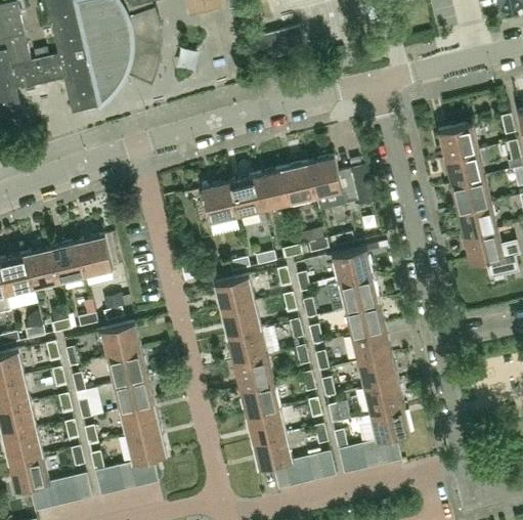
[(161,33),(160,26),(158,18),(157,14),(156,10),(155,6),(153,6),(151,0),(150,0),(46,0),(59,54),(48,56),(35,59),(30,61),(16,1),(0,4),(0,41),(5,40),(7,48),(0,50),(0,120),(23,115),(23,114),(22,114),(16,90),(64,78),(72,111),(72,112),(102,104),(102,103),(101,103),(98,87),(99,87),(102,84),(105,81),(109,78),(111,75),(122,82),(123,81),(120,79),(124,72),(151,84),(155,77),(156,73),(157,70),(158,66),(159,62),(160,58),(160,55),(161,48),(161,40),(161,37),(161,33)]
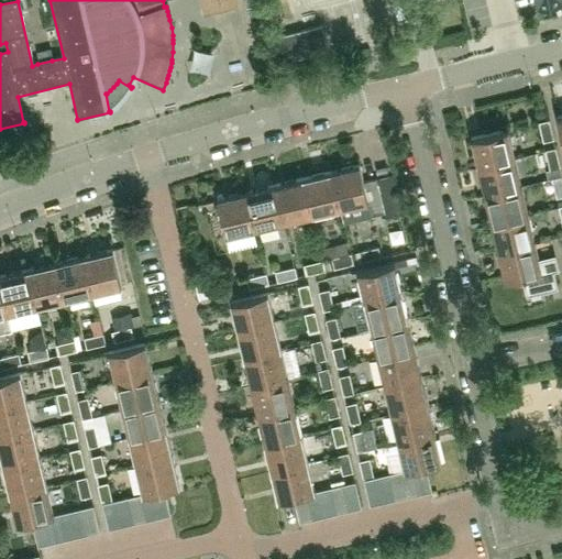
[(296,34),(268,41),(275,67),(302,59),(296,34)]
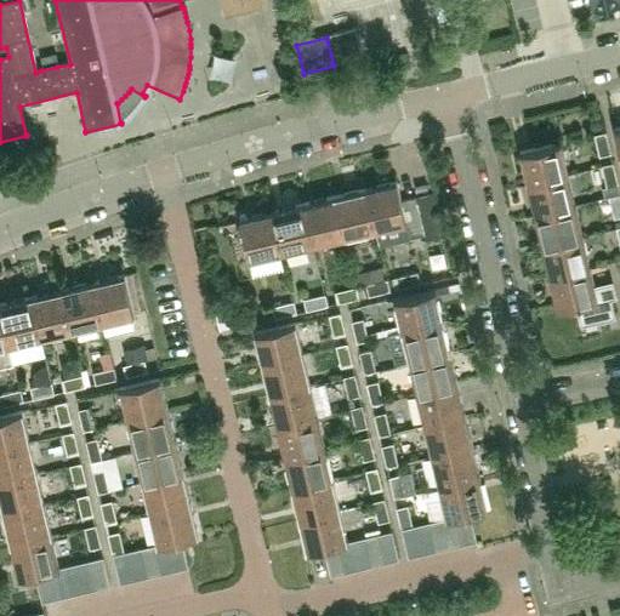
[(55,57),(39,61),(41,70),(57,67),(55,57)]
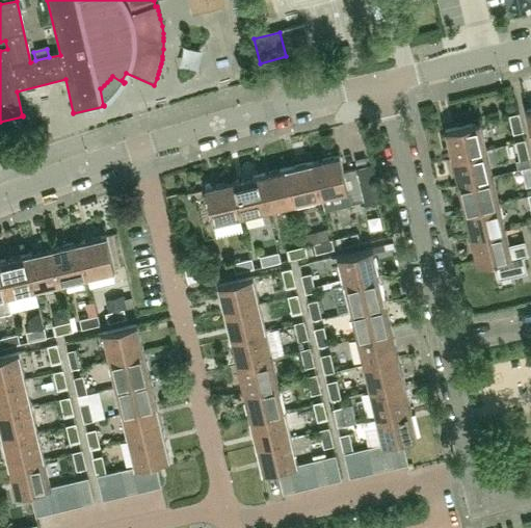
[(255,64),(250,49),(240,51),(244,66),(243,66),(243,67),(255,64)]
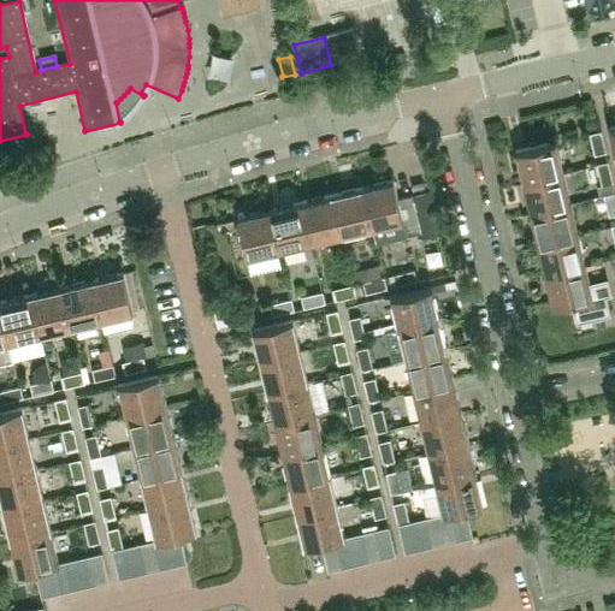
[(250,98),(265,96),(264,77),(249,78),(250,98)]
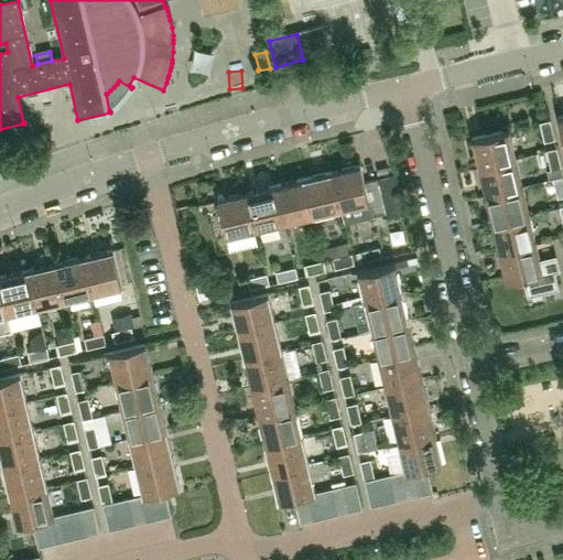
[(543,146),(552,143),(548,124),(538,127),(543,146)]
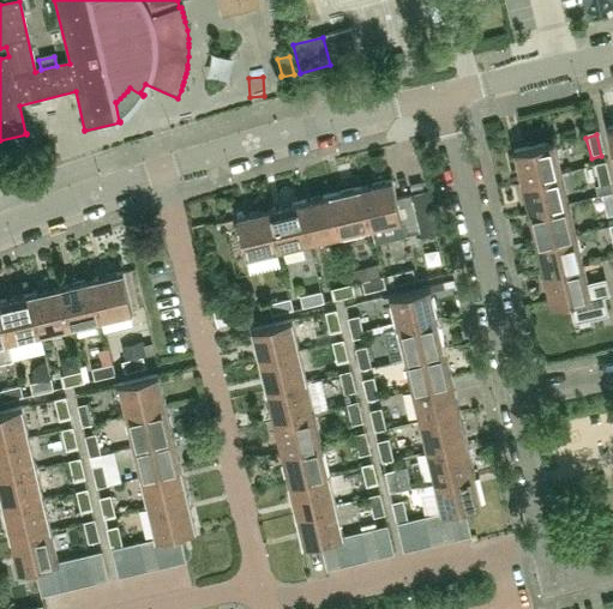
[(560,176),(553,144),(512,154),(520,186),(560,176)]
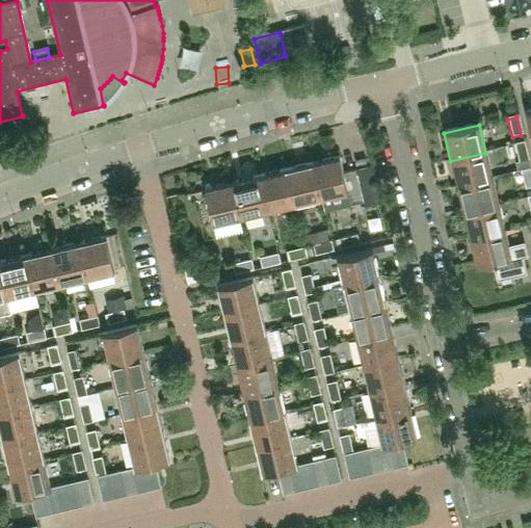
[(518,163),(527,161),(523,143),(513,146),(518,163)]
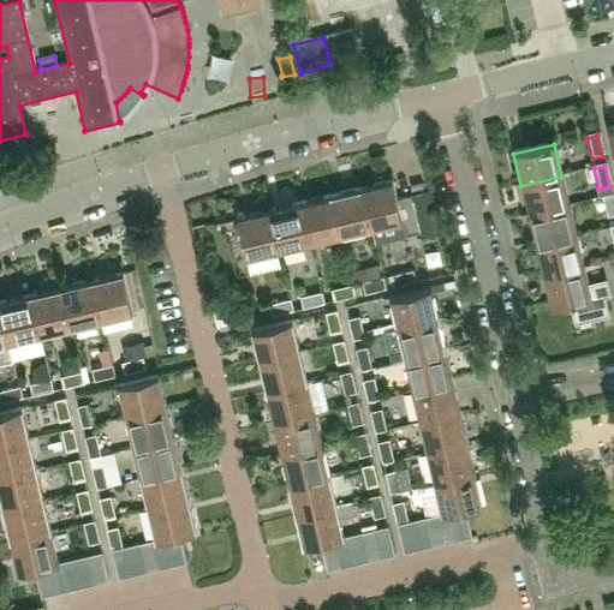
[(568,207),(561,177),(520,186),(528,216),(568,207)]
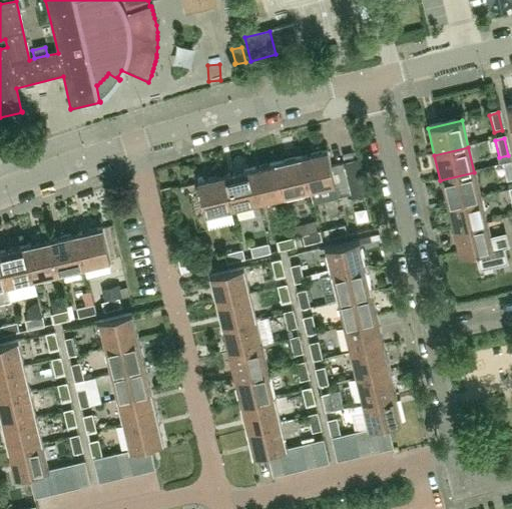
[(309,193),(336,186),(339,199),(361,194),(353,163),(330,168),(327,153),(301,159),(309,193)]
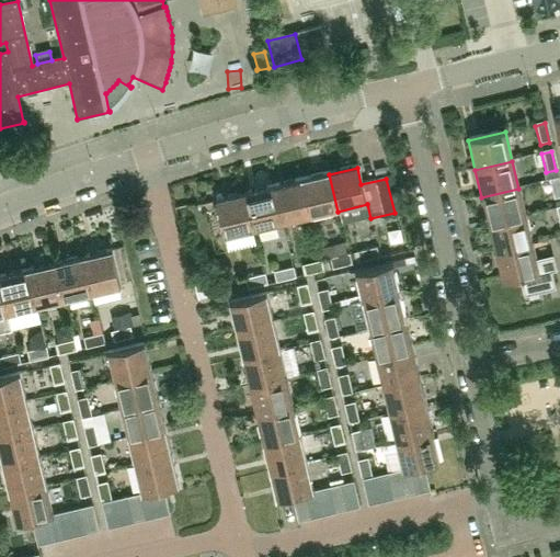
[(338,212),(329,174),(300,181),(309,218),(338,212)]
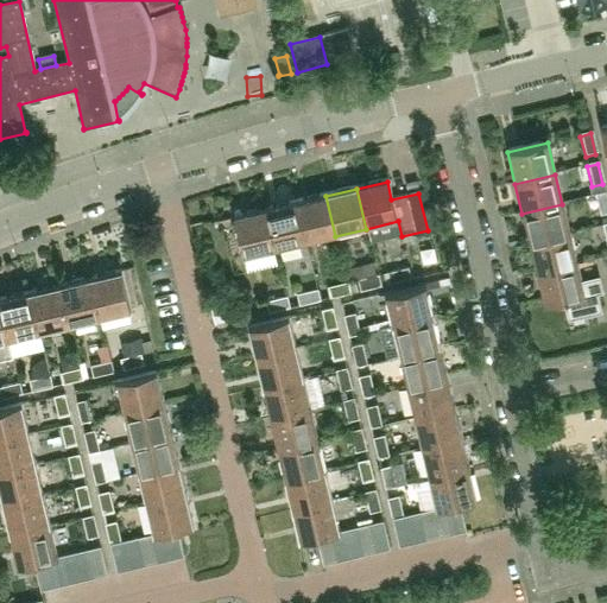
[(606,215),(606,203),(605,194),(594,196),(600,217),(606,215)]
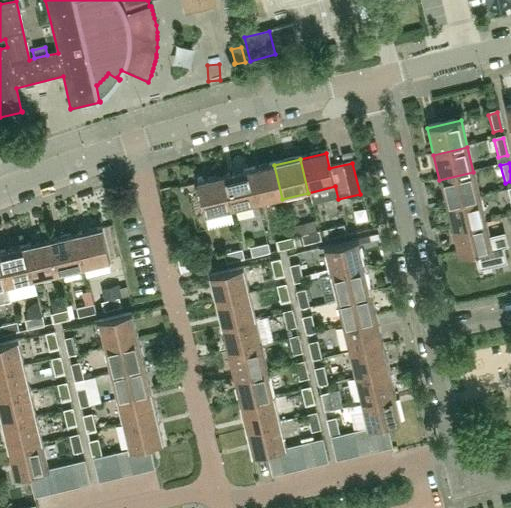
[(282,199),(274,165),(248,171),(256,201),(256,205),(273,201),(282,199)]
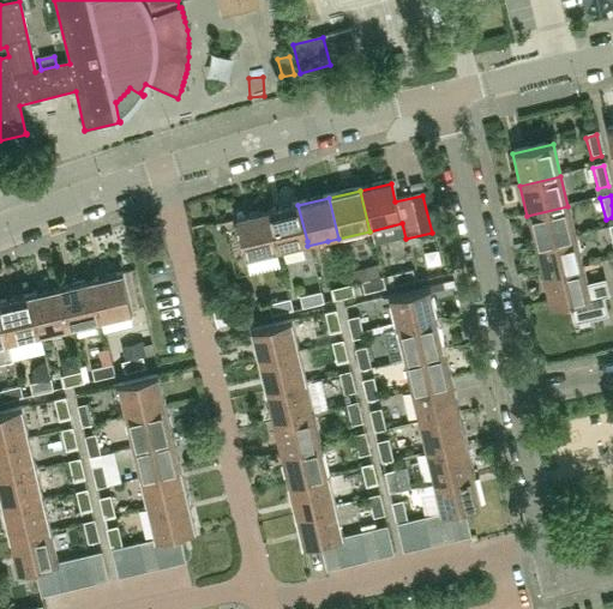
[(307,241),(298,205),(266,212),(274,241),(277,253),(307,246),(307,241)]
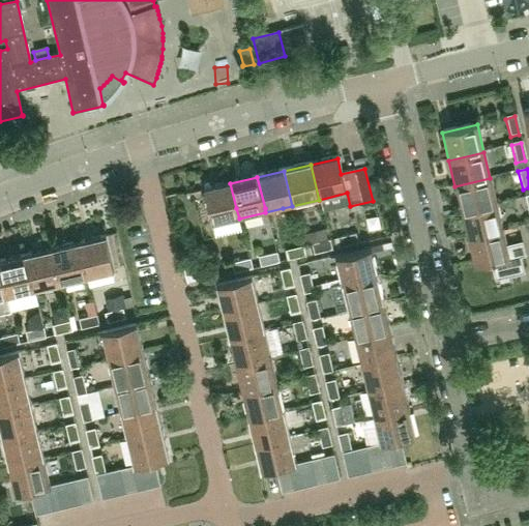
[(485,208),(496,205),(490,178),(454,186),(460,208),(461,213),(485,208)]
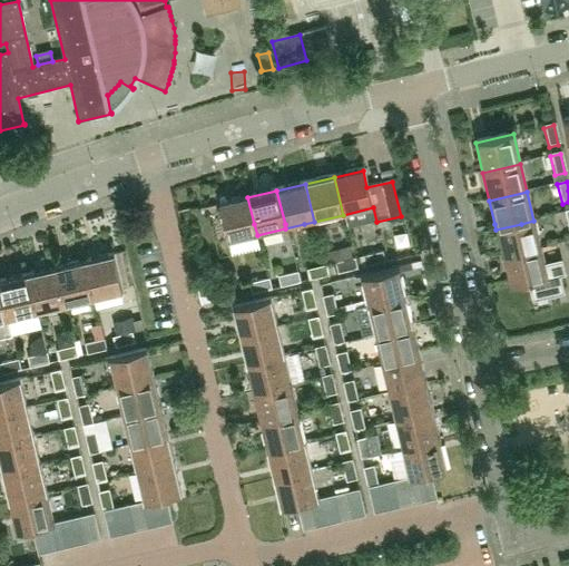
[(257,235),(254,224),(247,197),(218,205),(228,242),(257,235)]
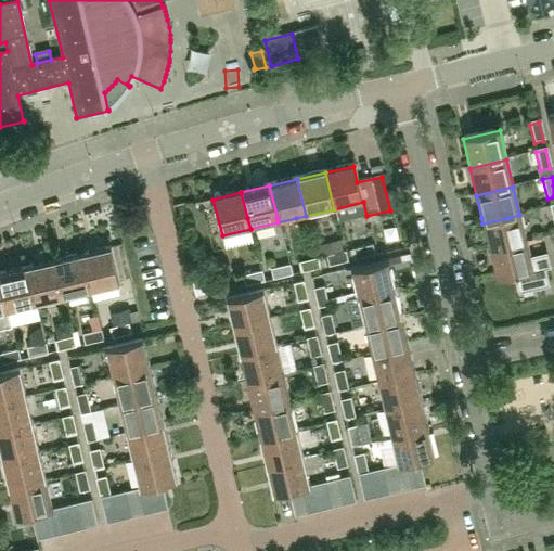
[(489,252),(526,243),(520,218),(519,215),(507,218),(482,223),(489,252)]
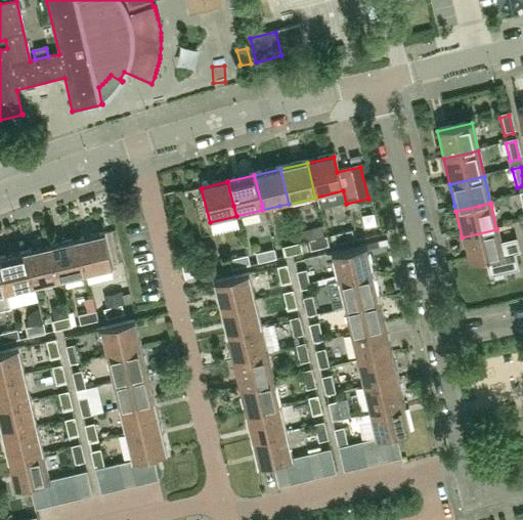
[(469,264),(485,260),(489,276),(516,270),(512,255),(517,254),(514,243),(500,246),(496,229),(462,237),(469,264)]
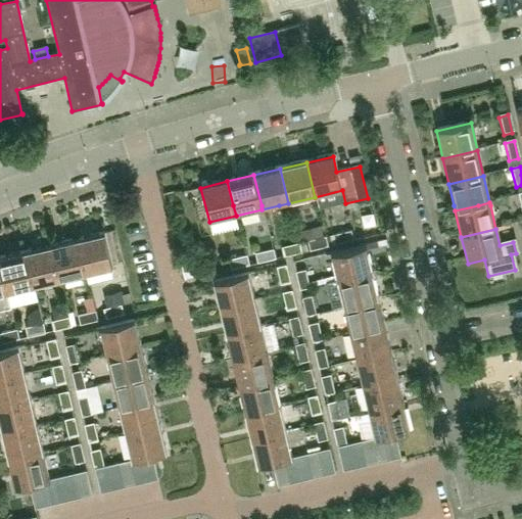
[(352,242),(350,232),(332,237),(334,246),(352,242)]
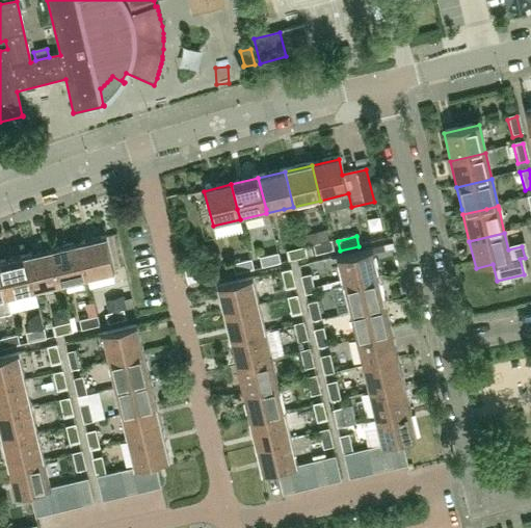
[(113,273),(105,239),(79,245),(87,280),(113,273)]
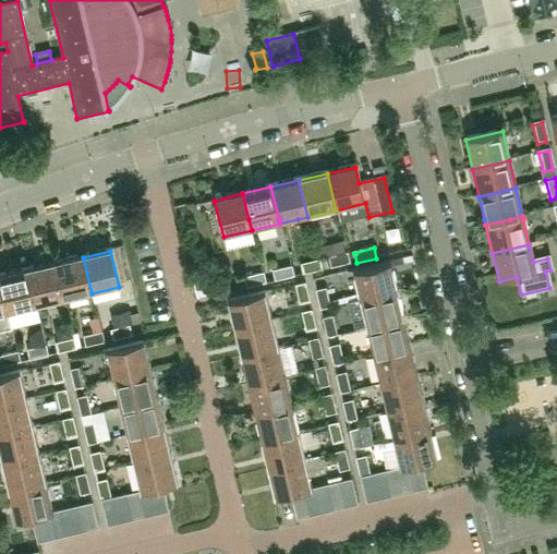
[(349,265),(347,255),(328,260),(330,269),(349,265)]
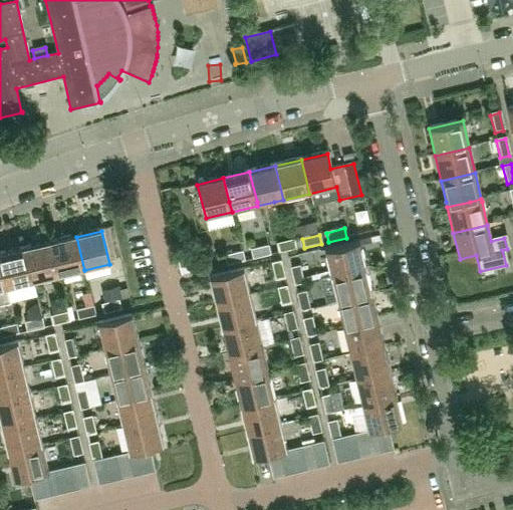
[(84,270),(76,237),(50,243),(58,277),(84,270)]
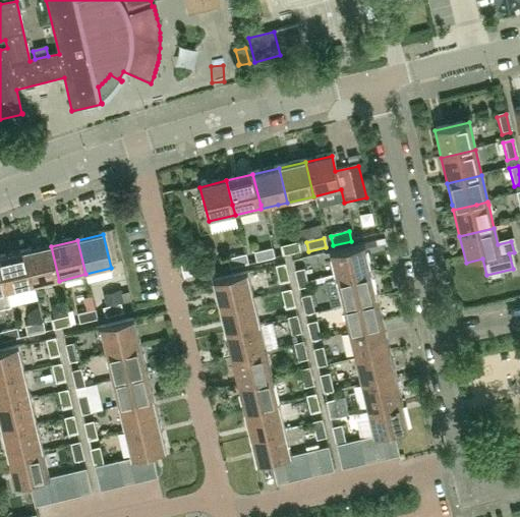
[(299,253),(297,244),(280,248),(282,257),(299,253)]
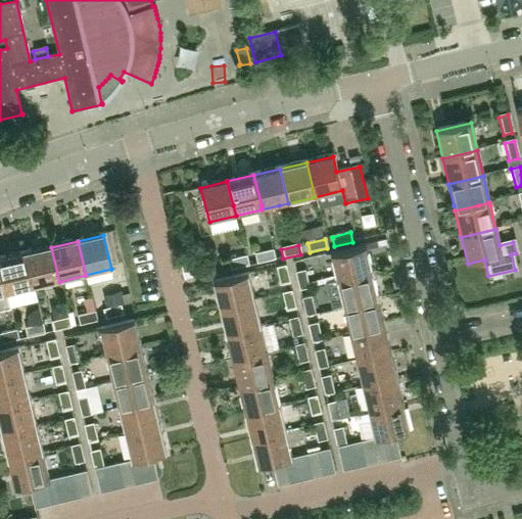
[(59,282),(51,247),(25,253),(33,288),(59,282)]
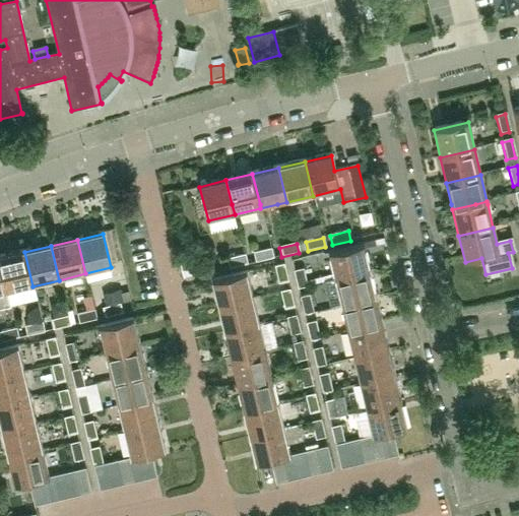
[(369,272),(363,246),(329,254),(335,280),(369,272)]
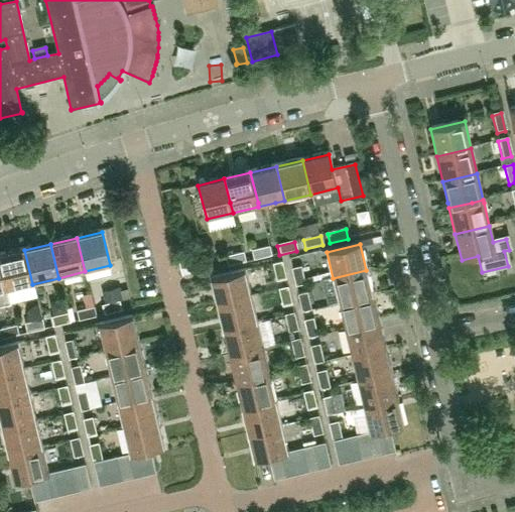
[(271,257),(269,248),(251,252),(254,261),(271,257)]
